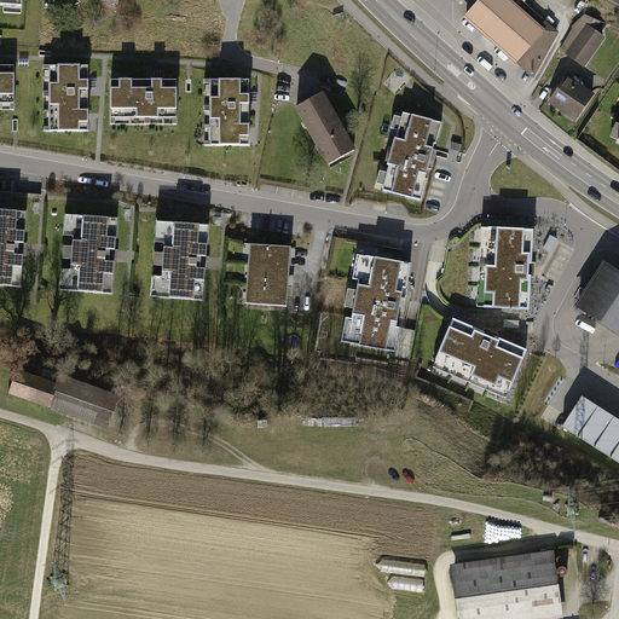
[(0,0),(0,10),(24,11),(24,0),(0,0)]
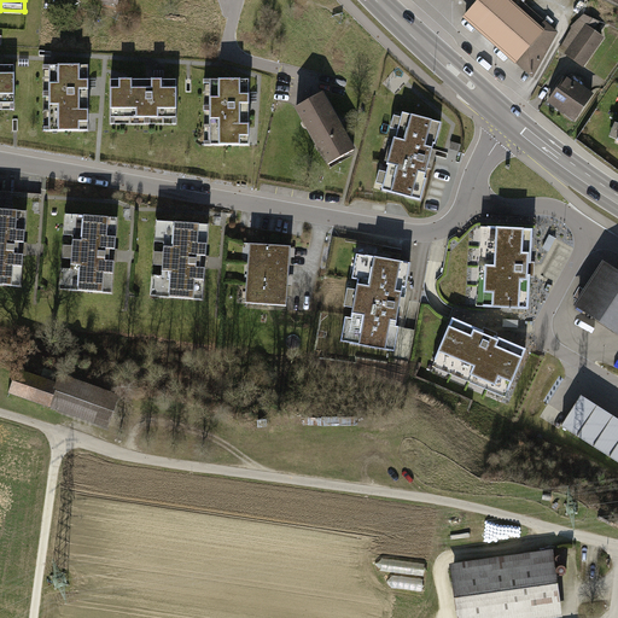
[(518,0),(517,3),(514,0),(473,0),(460,16),(530,77),(558,30),(522,0),(518,0)]
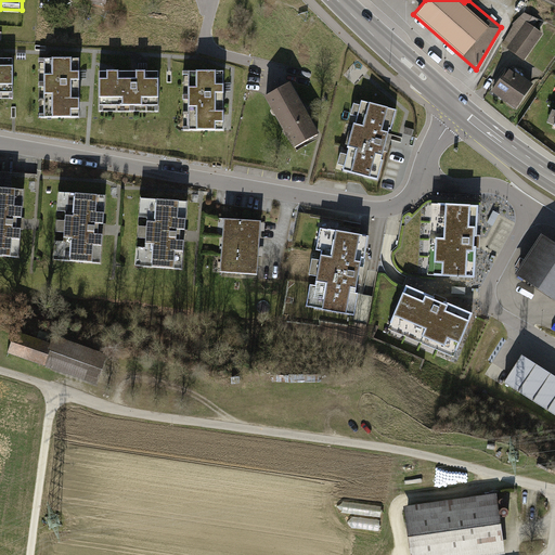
[(500,42),(523,59),(541,33),(532,26),(536,17),(521,13),(511,23),(500,42)]
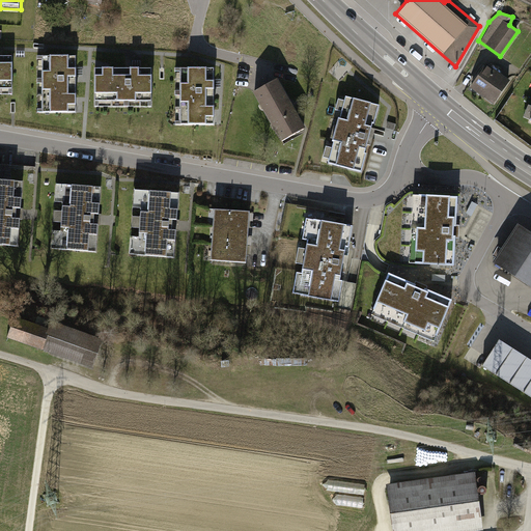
[(0,93),(14,93),(14,55),(0,55),(0,93)]
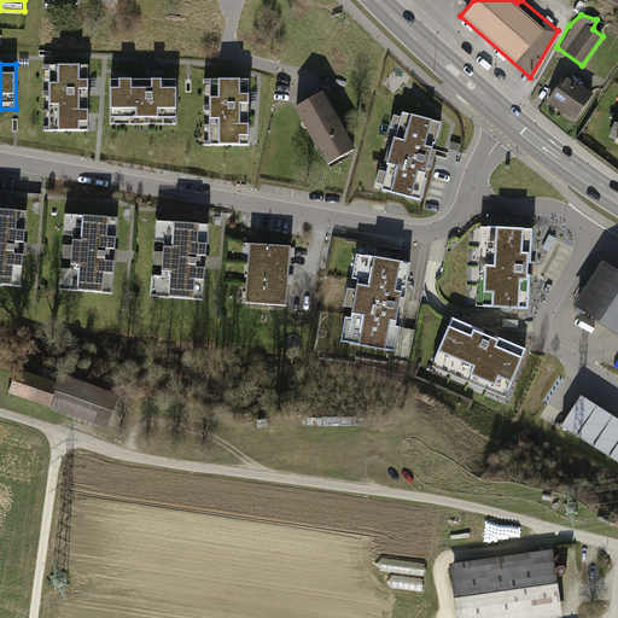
[(44,132),(88,132),(89,65),(44,64),(44,132)]
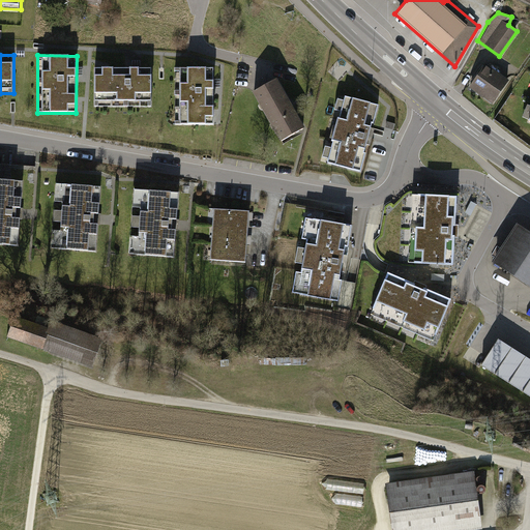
[(483,62),(466,87),(490,105),(508,80),(483,62)]
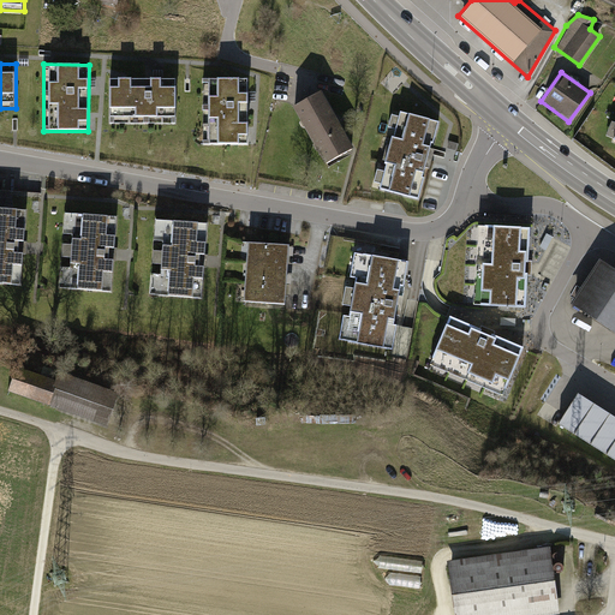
[(203,145),(248,147),(249,79),(204,78),(203,145)]
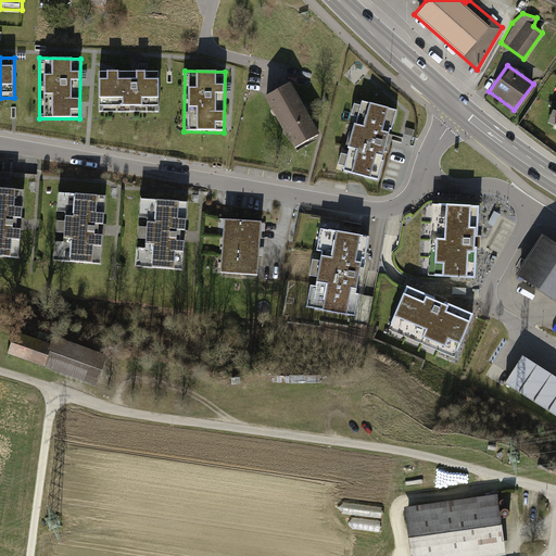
[(161,112),(161,72),(99,72),(100,112),(161,112)]
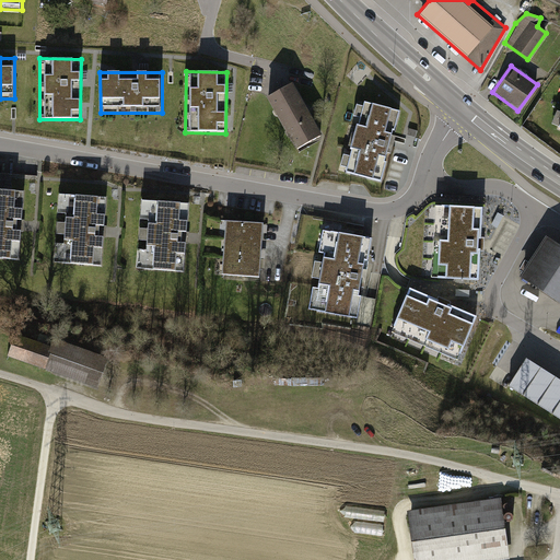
[(266,97),(296,150),(321,137),(291,84),(266,97)]
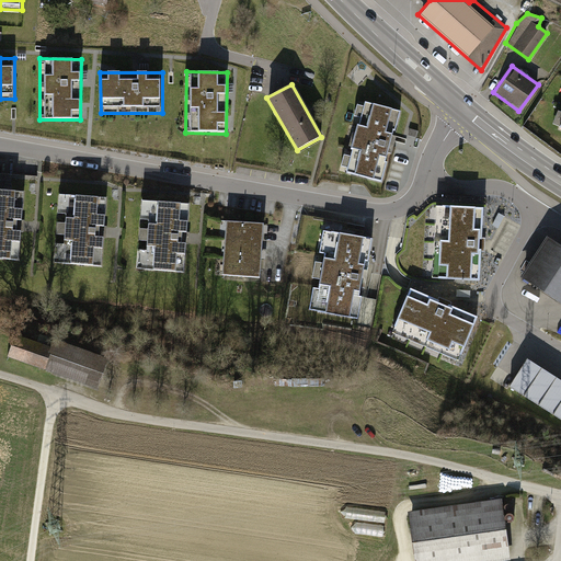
[(403,114),(358,103),(343,165),(387,176),(403,114)]
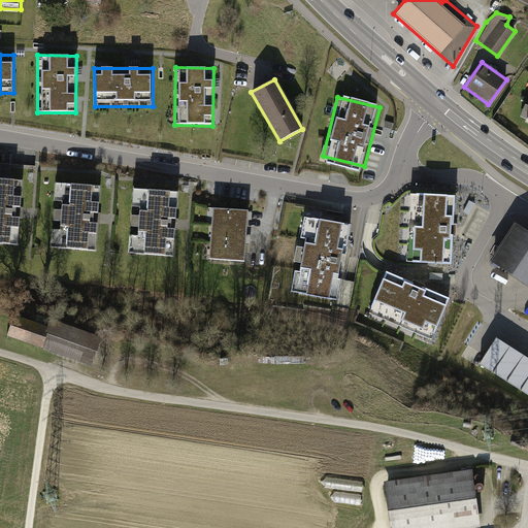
[(22,182),(0,179),(0,240),(18,242),(22,182)]
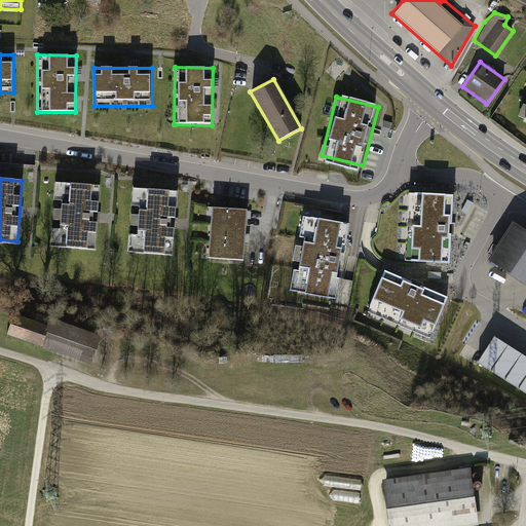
[(99,187),(57,184),(51,245),(95,248),(99,187)]
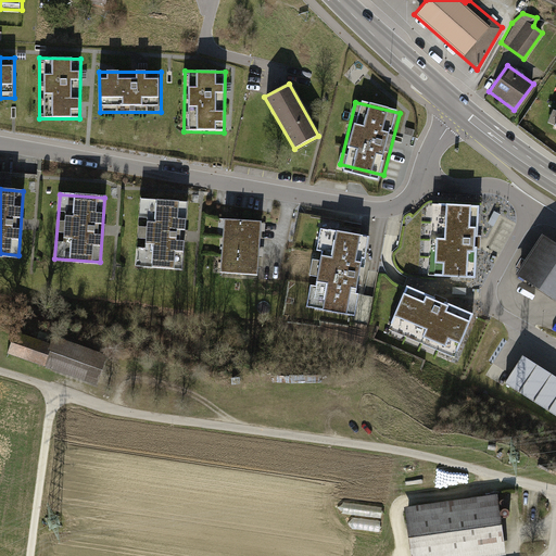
[(186,204),(140,201),(136,265),(181,268),(186,204)]
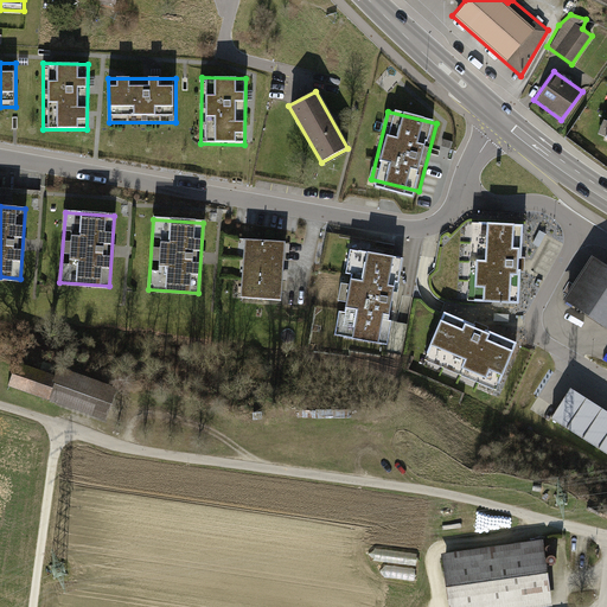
[(470,221),(465,302),(521,306),(525,224),(470,221)]
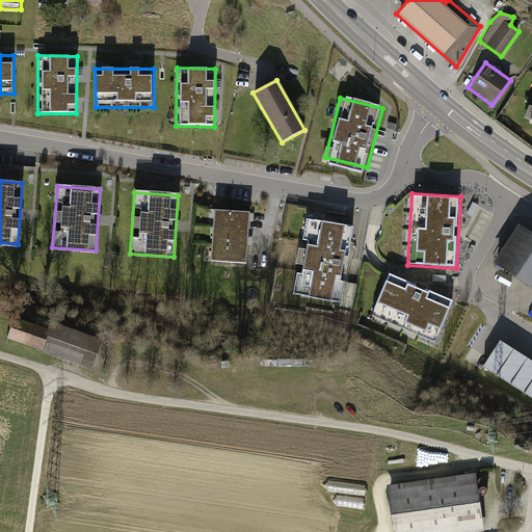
[(249,207),(211,205),(207,259),(245,262),(249,207)]
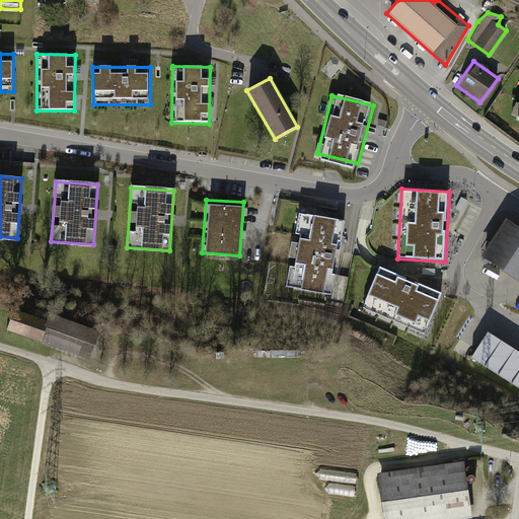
[(343,221),(301,214),(289,287),(331,294),(343,221)]
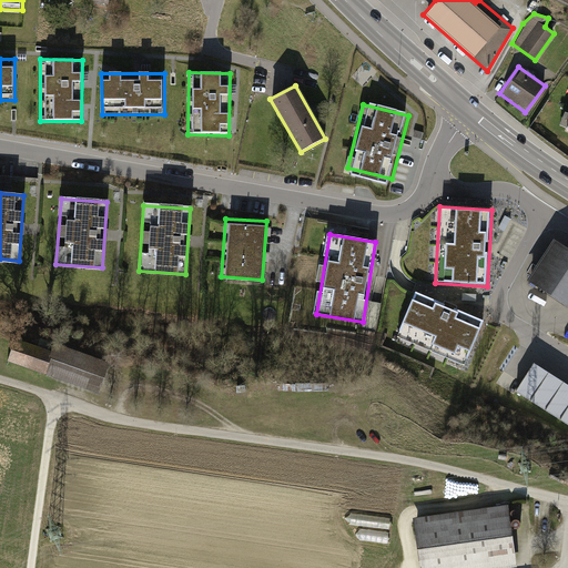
[(567,252),(556,245),(530,282),(567,307),(567,252)]
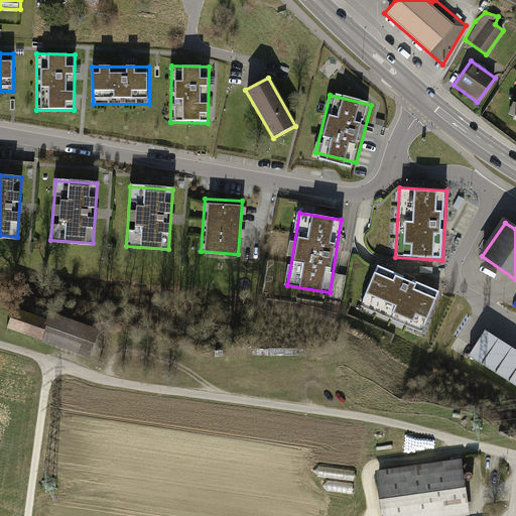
[(444,292),(376,262),(358,304),(425,334),(444,292)]
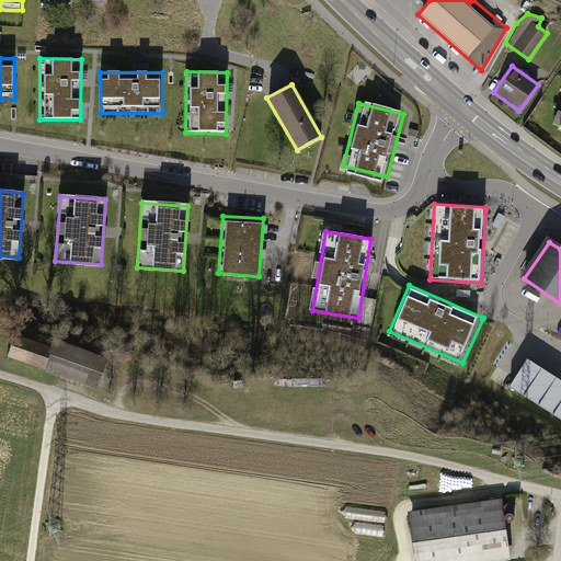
[(15,335),(8,359),(45,371),(53,347),(15,335)]
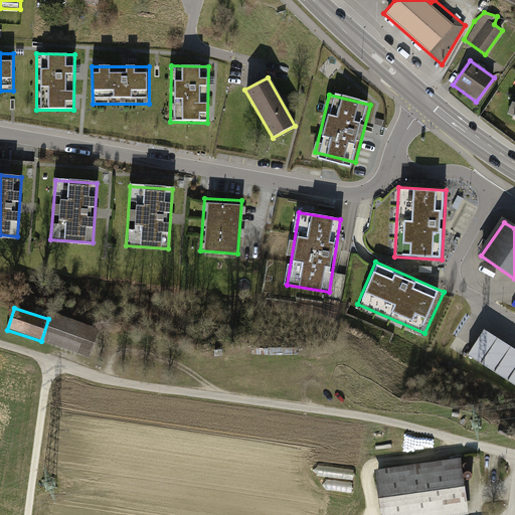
[(514,349),(484,330),(468,355),(514,384),(514,349)]
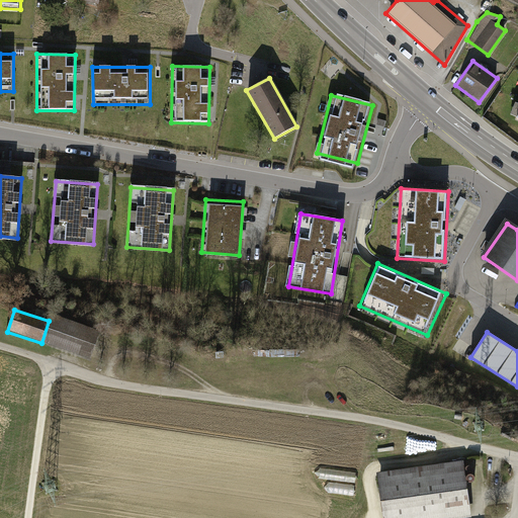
[(461,458),(372,471),(379,517),(450,517),(469,515),(461,458)]
